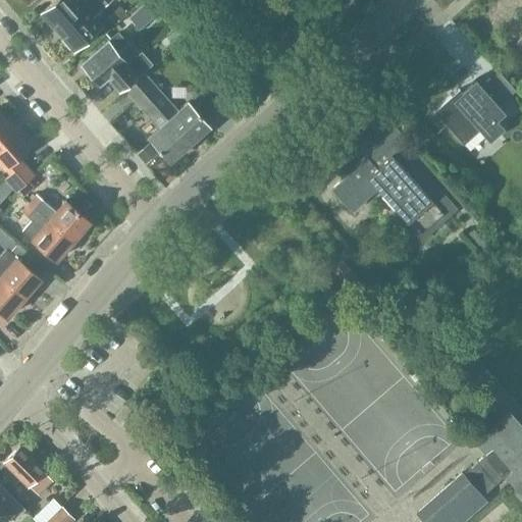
[(55,0),(41,13),(57,32),(93,0),(75,0),(75,1),(74,0),(55,0)]
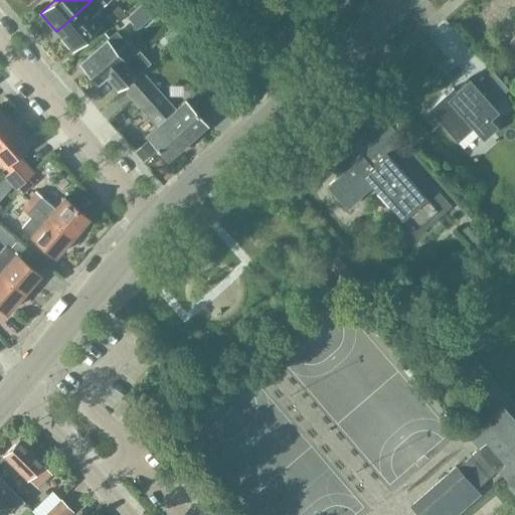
[(92,0),(56,31),(71,49),(98,27),(90,17),(109,0),(92,0)]
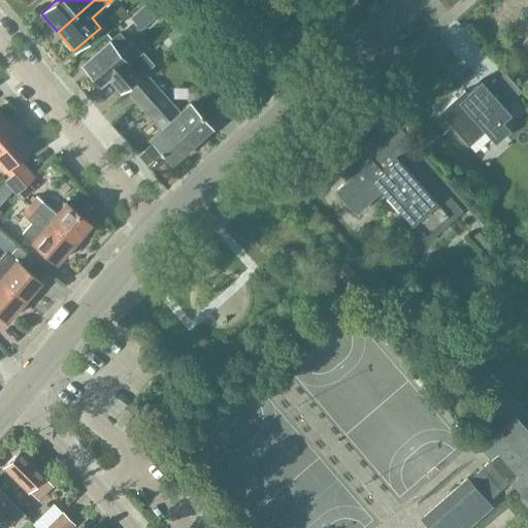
[(141,30),(160,13),(149,1),(130,18),(141,30)]
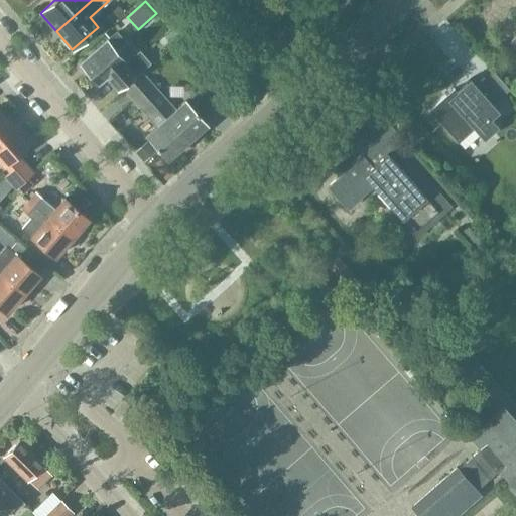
[(113,24),(124,14),(118,7),(107,17),(113,24)]
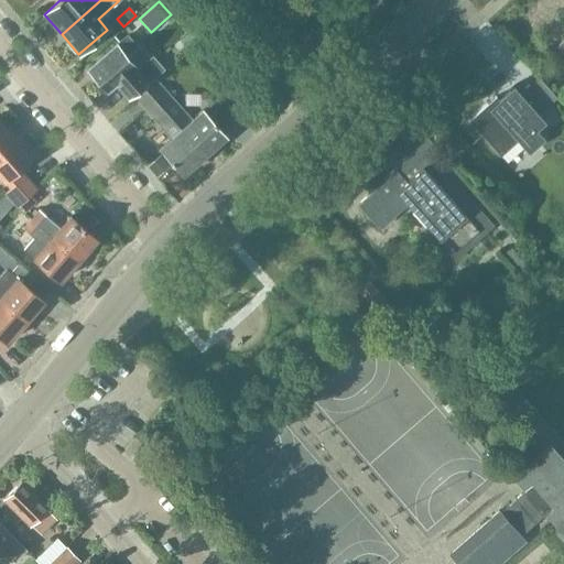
[(88,71),(107,93),(115,86),(129,101),(165,69),(152,54),(136,68),(125,56),(134,47),(127,38),(88,71)]
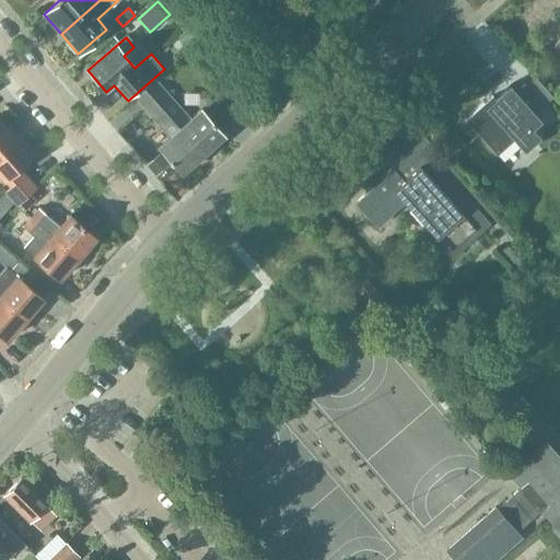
[(515,95),(509,89),(494,101),(492,98),(465,123),(486,146),(496,158),(513,142),(523,154),(539,140),(532,131),(540,124),(534,117),(553,100),(534,78),(515,95)]
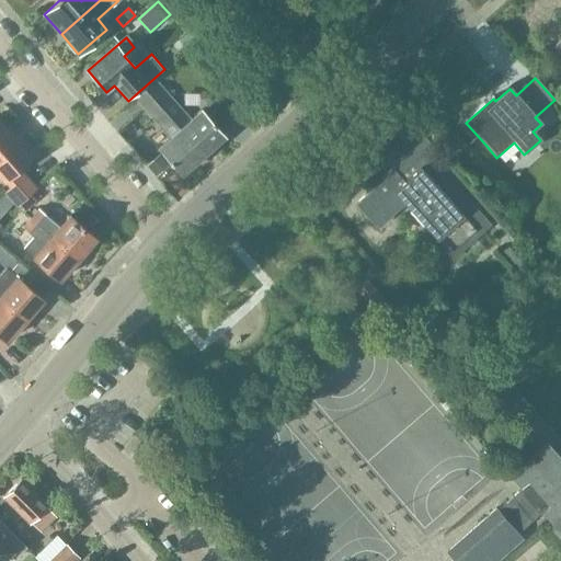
[(155,81),(134,101),(169,139),(159,149),(183,175),(204,156),(162,110),(172,101),(155,81)]
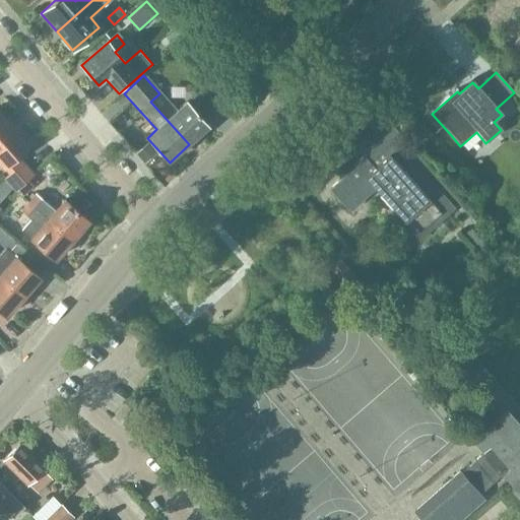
[(159,93),(150,102),(189,144),(208,127),(187,103),(176,112),(159,93)]
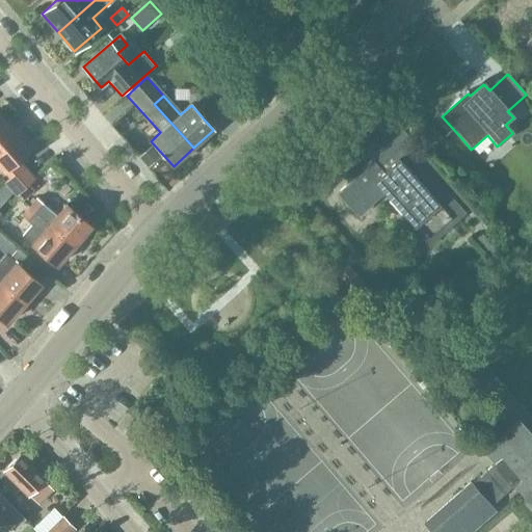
[(0,141),(12,131),(0,116),(0,141)]
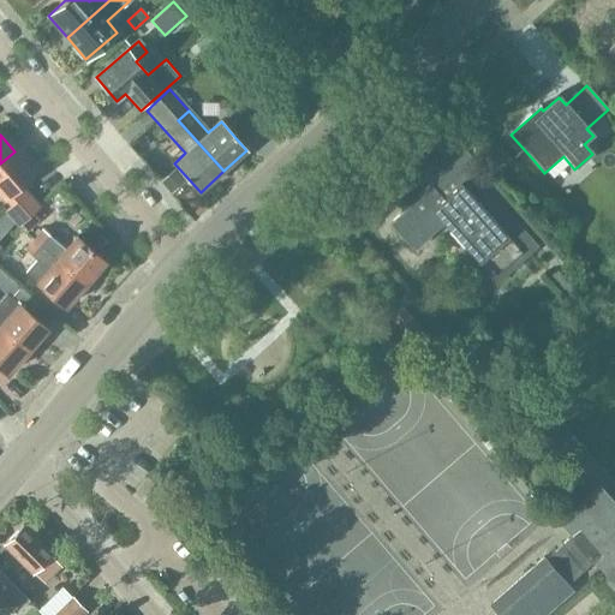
[(15,151),(0,163),(0,191),(6,198),(12,206),(29,190),(23,184),(27,181),(34,174),(15,151)]
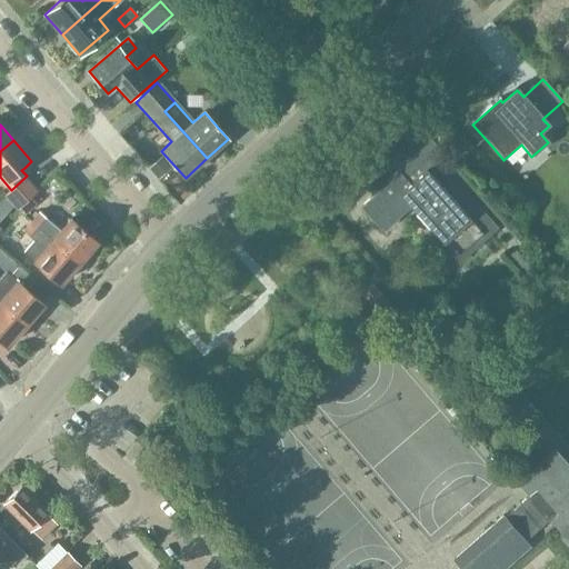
[(443,242),(461,261),(498,229),(422,145),(385,179),(388,182),(362,206),(381,228),(409,202),(443,242)]
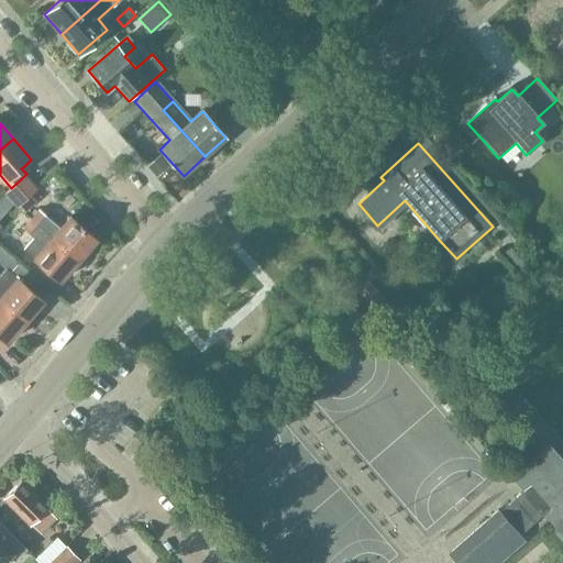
[(161,155),(147,166),(156,177),(169,165),(161,155)]
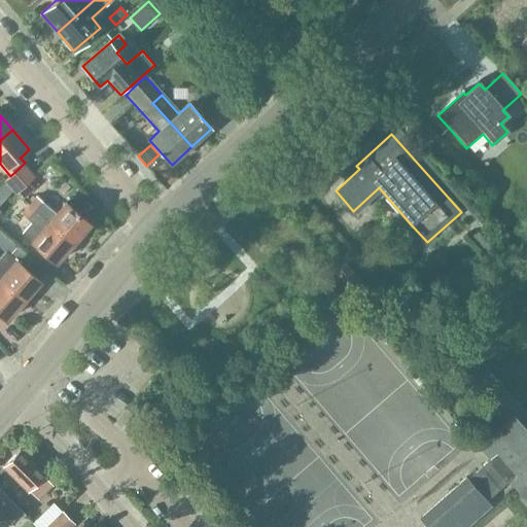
[(10,176),(5,181),(15,194),(18,191),(29,182),(36,175),(25,163),(10,176)]
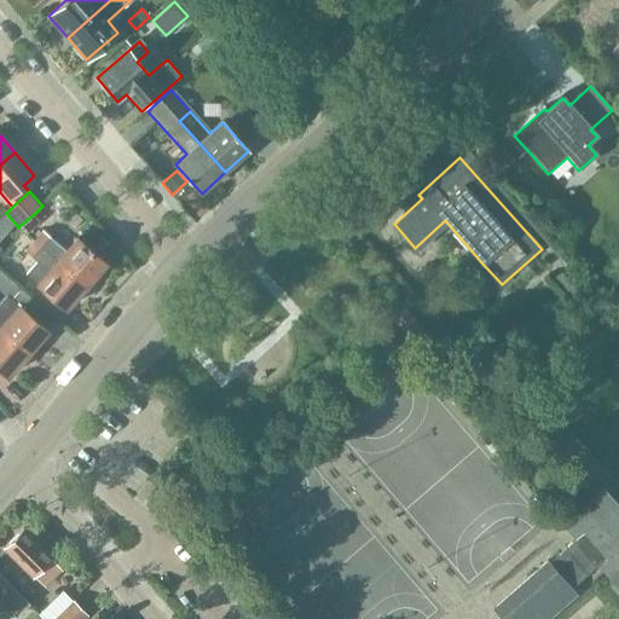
[(45,230),(35,241),(87,285),(106,262),(77,237),(68,249),(45,230)]
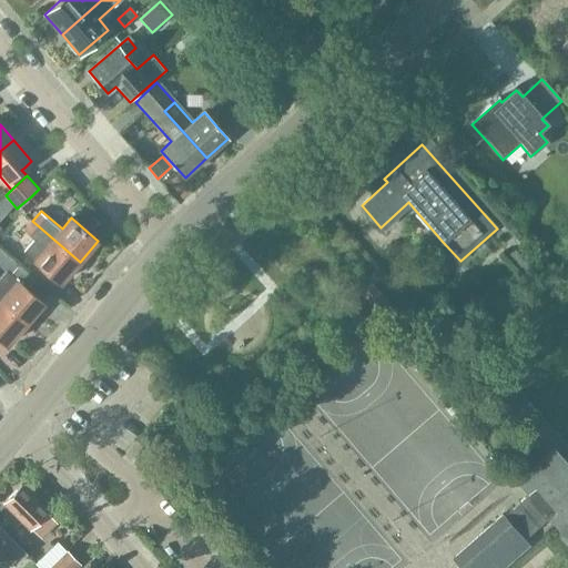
[(32,221),(24,230),(34,239),(24,251),(34,260),(61,283),(80,262),(32,221)]
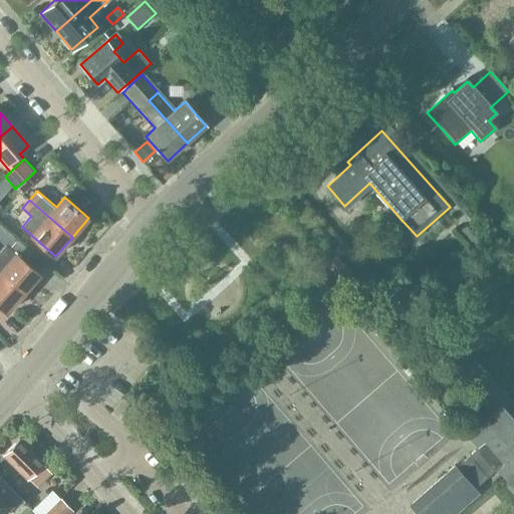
[(473,221),(461,231),(477,249),(489,239),(473,221)]
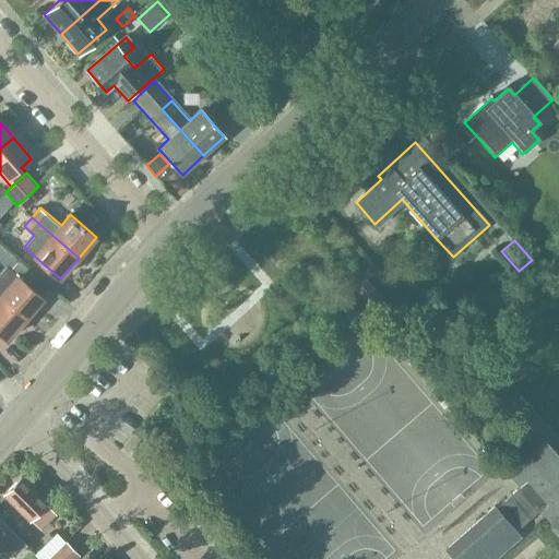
[(534,244),(526,250),(533,259),(542,251),(534,244)]
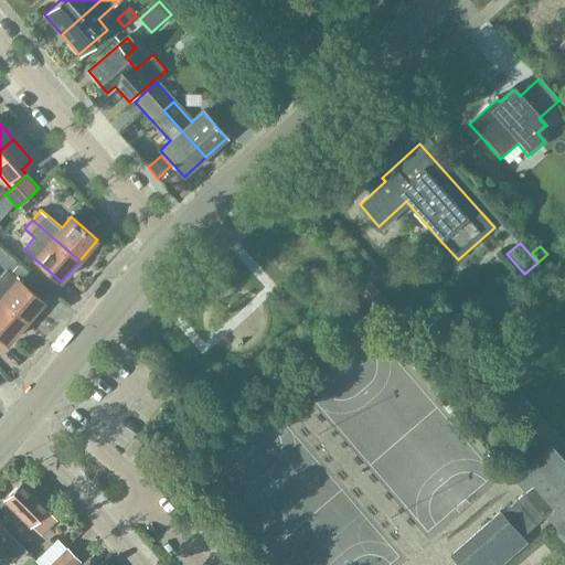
[(0,299),(25,322),(44,301),(7,269),(0,276),(0,299)]
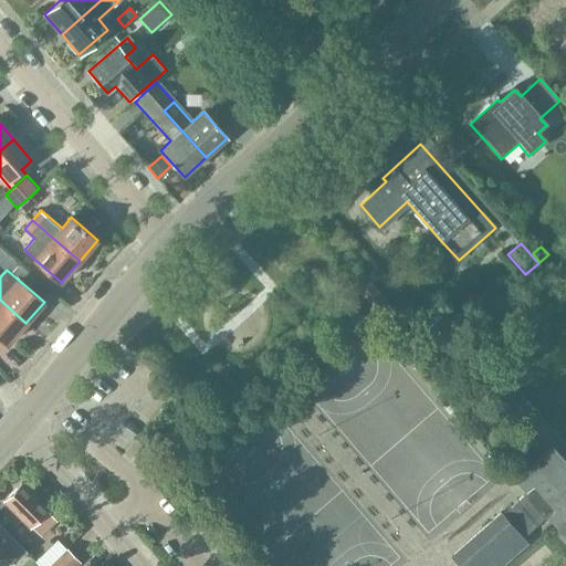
[(25,323),(0,300),(0,336),(8,343),(25,323)]
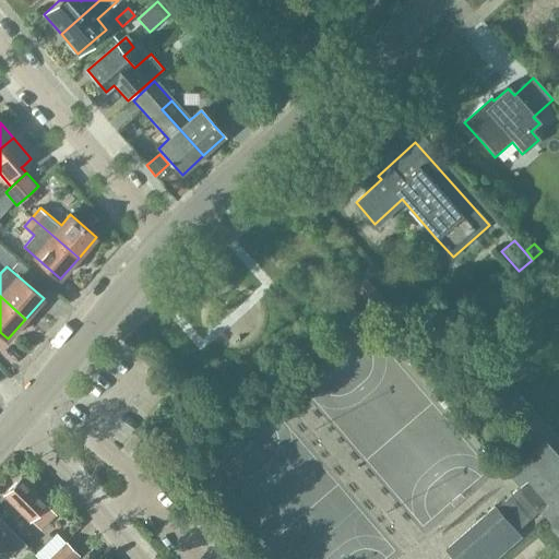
[(540,510),(558,531),(558,458),(544,441),(508,473),(521,487),(497,508),(496,507),(447,549),(455,558),(495,558),(522,536),(518,531),(540,510)]
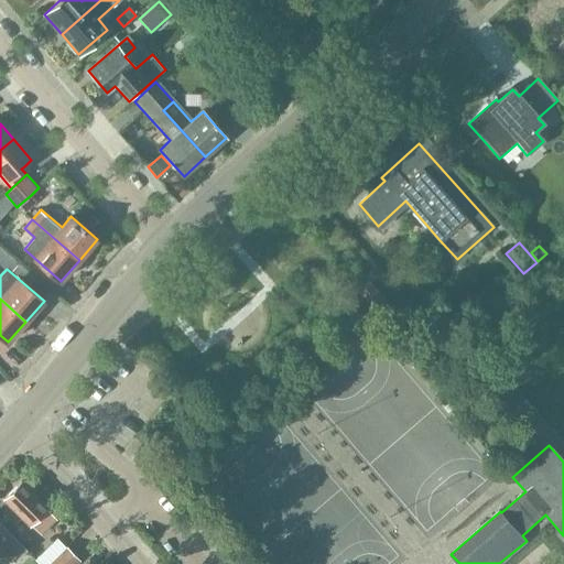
[(3,500),(30,527),(31,525),(41,535),(56,520),(46,510),(47,509),(21,483),(3,500)]
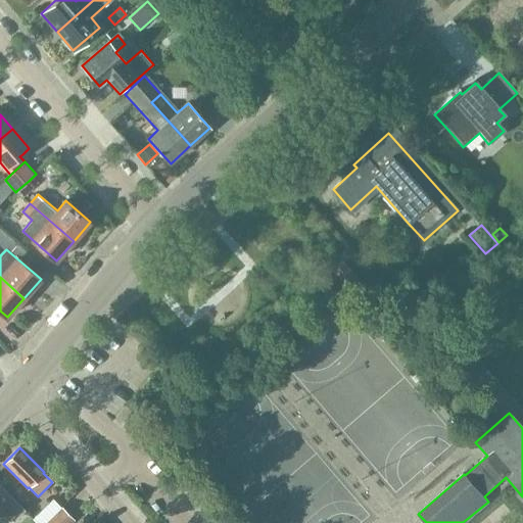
[(0,522),(1,522),(8,517),(13,522),(26,511),(0,484),(0,522)]
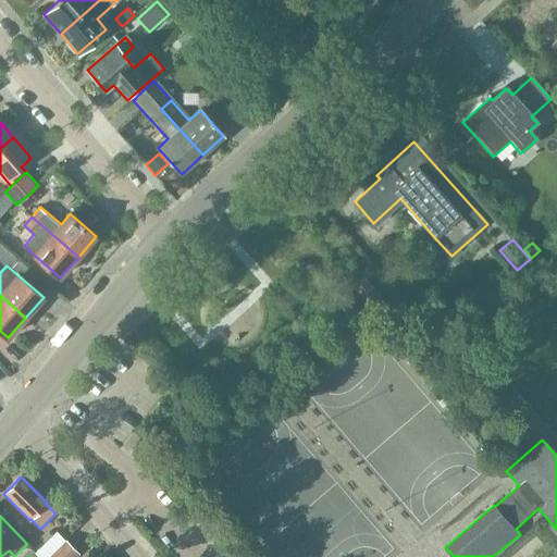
[(65,540),(48,556),(76,556),(79,554),(65,540)]
